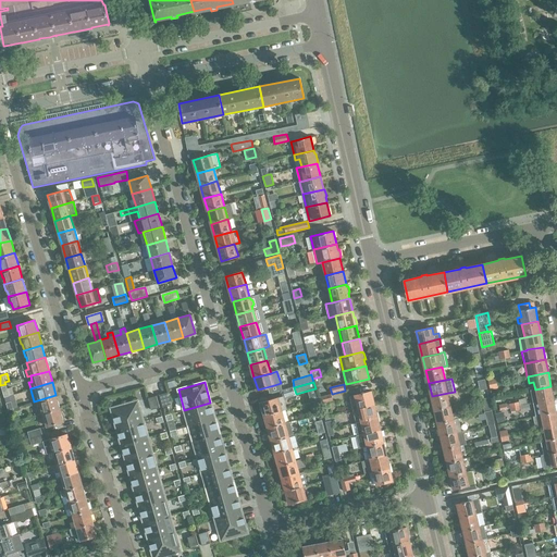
[(533,404),(554,399),(551,386),(535,390),(531,391),(533,404)]
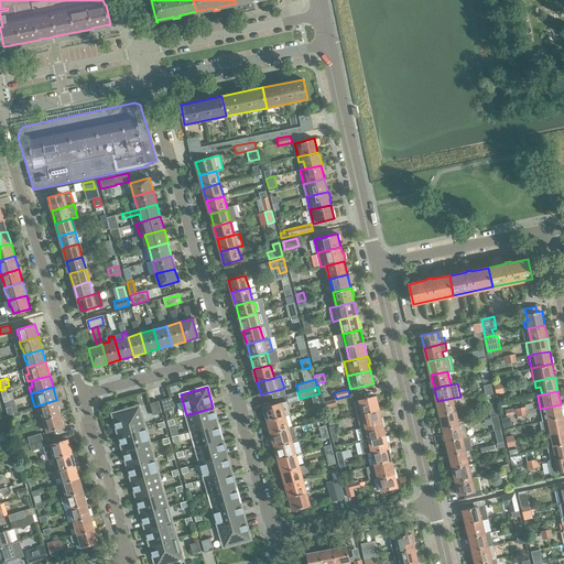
[(379,410),(377,397),(355,401),(358,414),(379,410)]
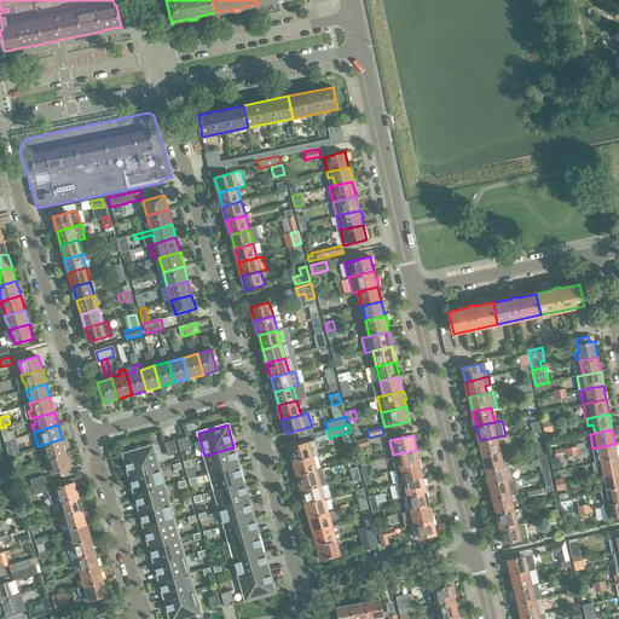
[(178,439),(181,452),(190,450),(186,437),(177,439),(177,440),(178,439)]
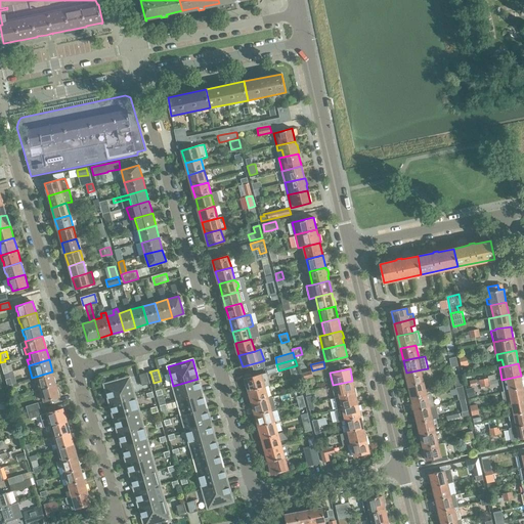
[(422,369),(406,373),(408,386),(424,382),(422,369)]
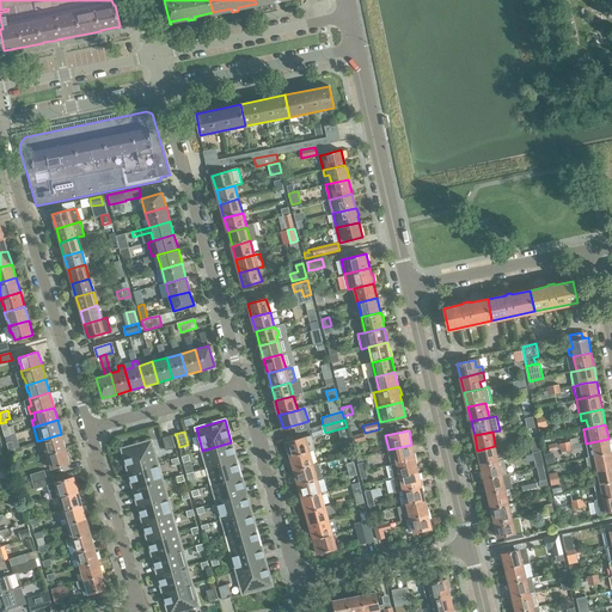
[(42,456),(46,454),(66,448),(61,434),(37,441),(38,442),(41,442),(42,447),(41,447),(40,450),(41,454),(42,456)]
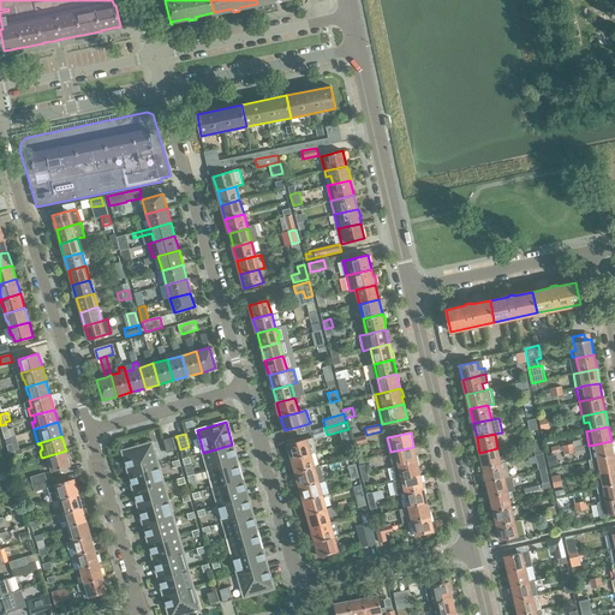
[(352,440),(354,446),(368,442),(366,436),(352,440)]
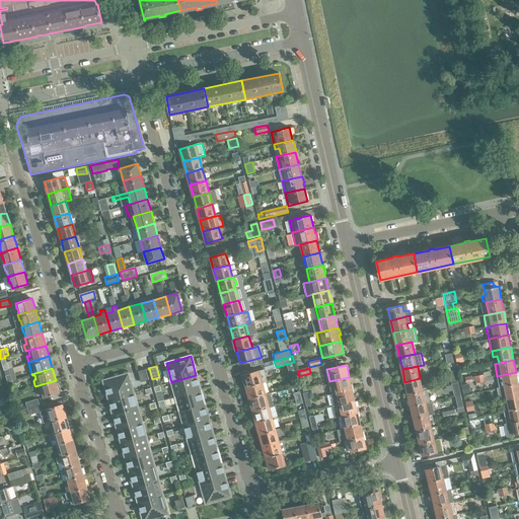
[(146,369),(138,371),(141,382),(149,380),(146,369)]
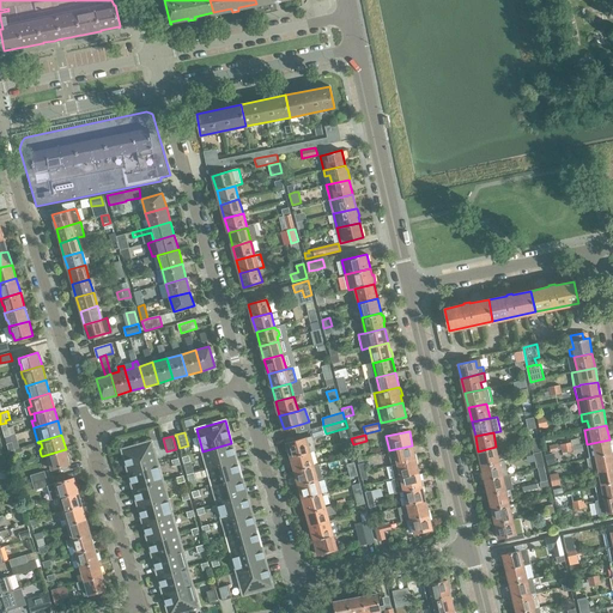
[(287,443),(291,456),(291,457),(309,453),(315,451),(311,437),(287,443)]
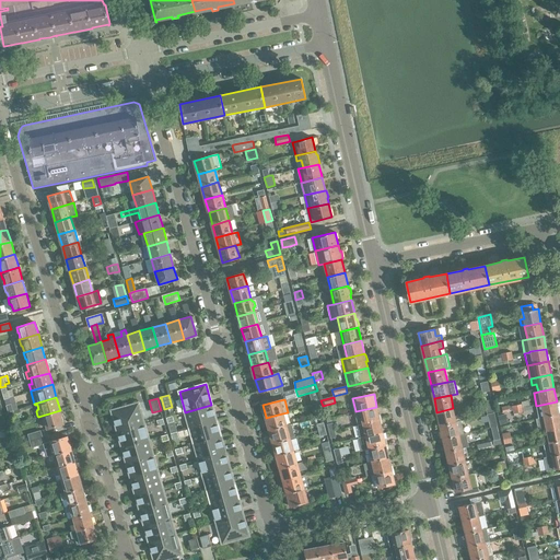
[(488,415),(494,412),(491,399),(485,401),(488,415)]
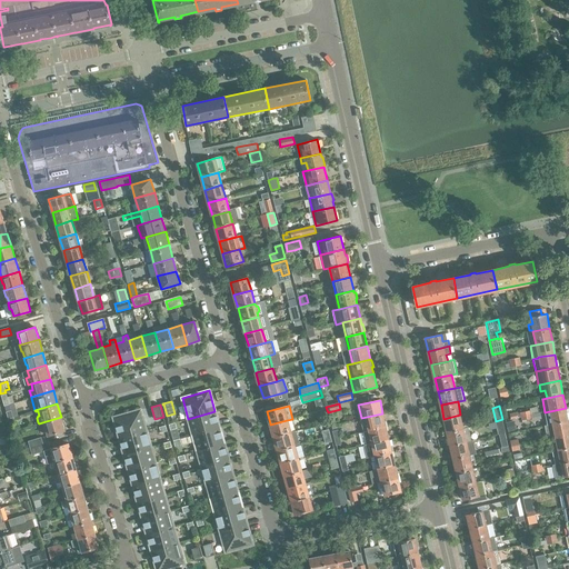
[(547,426),(552,425),(568,421),(566,408),(545,412),(547,426)]
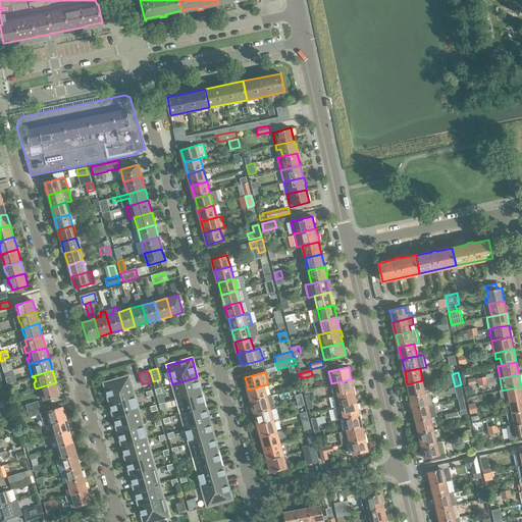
[(104,383),(109,402),(135,396),(128,376),(104,383)]
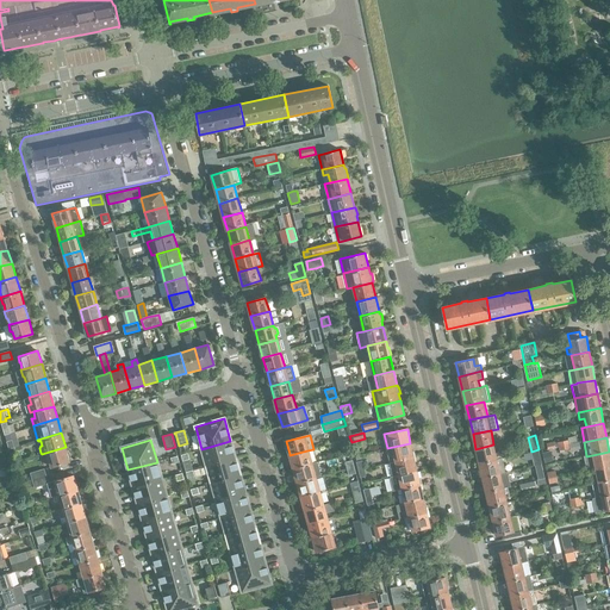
[(201,449),(206,466),(236,458),(230,441),(201,449)]
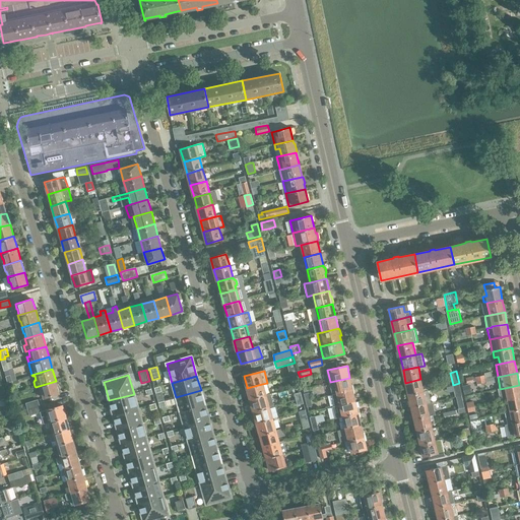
[(349,378),(330,382),(332,394),(352,389),(349,378)]
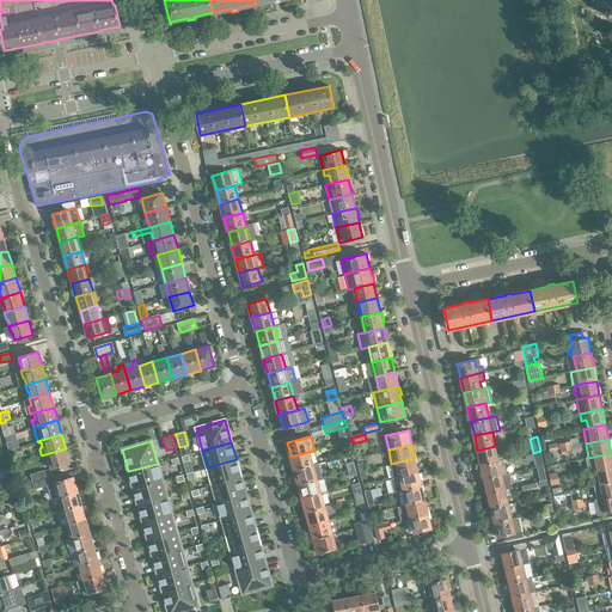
[(495,446),(477,451),(481,464),(499,460),(495,446)]
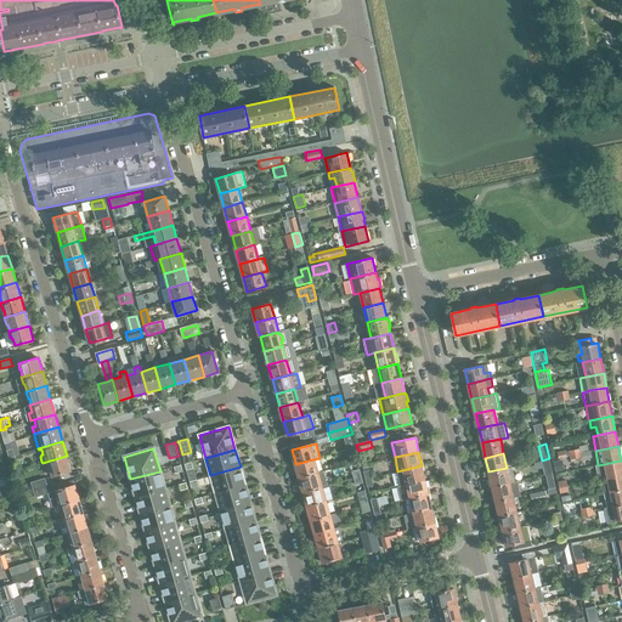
[(50,468),(52,476),(72,471),(67,456),(46,462),(49,469),(50,468)]
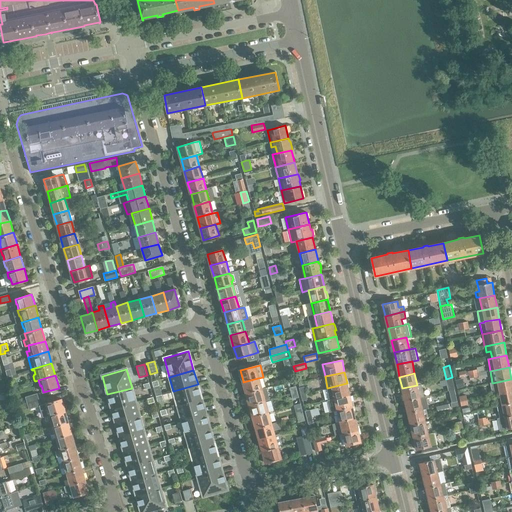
[(243,382),(246,394),(262,390),(258,378),(243,382)]
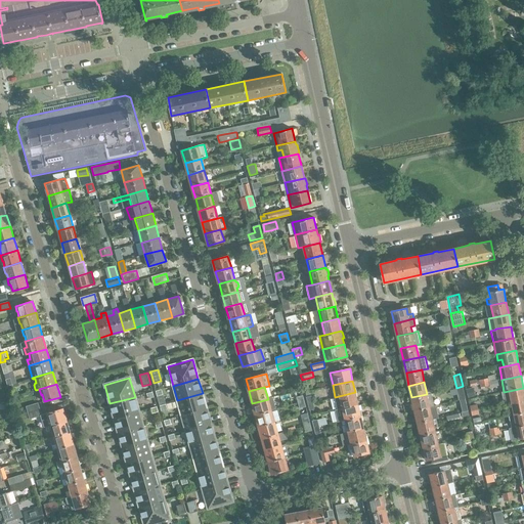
[(464,387),(455,388),(459,400),(460,400),(466,399),(464,387)]
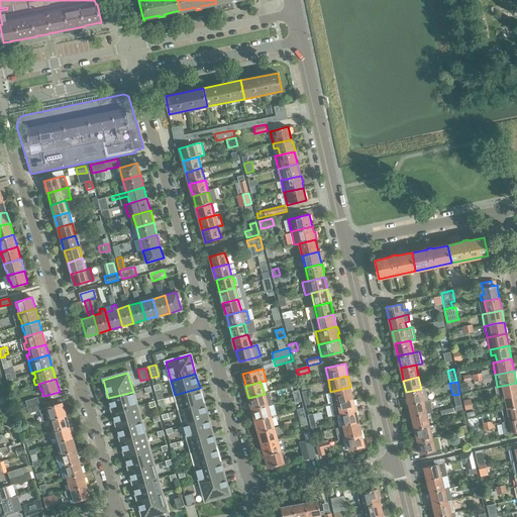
[(516,394),(516,385),(516,383),(502,386),(497,387),(495,387),(497,399),(504,398),(516,394)]
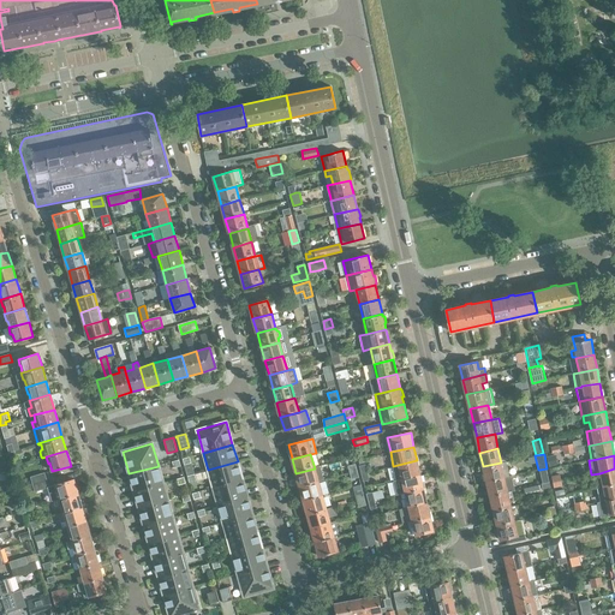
[(401,479),(421,475),(417,460),(393,466),(396,481),(401,479)]
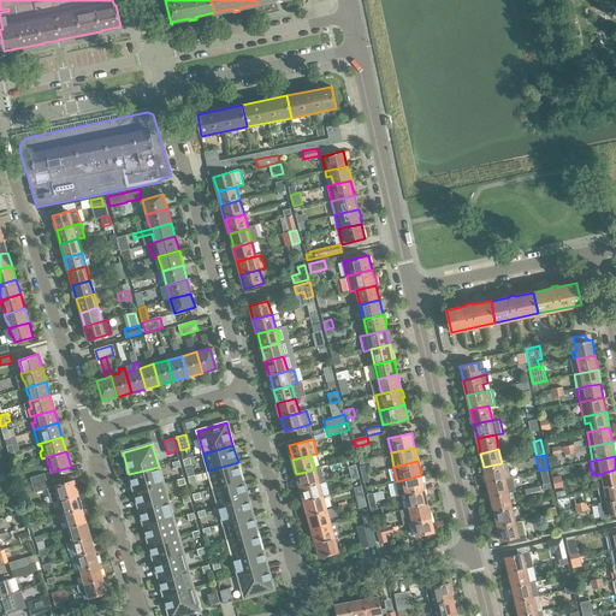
[(238,462),(208,471),(213,489),(243,480),(238,462)]
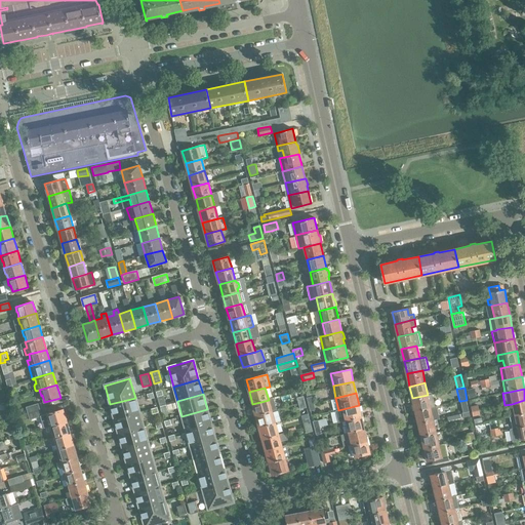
[(433,394),(428,395),(412,398),(415,411),(431,407),(436,406),(433,394)]
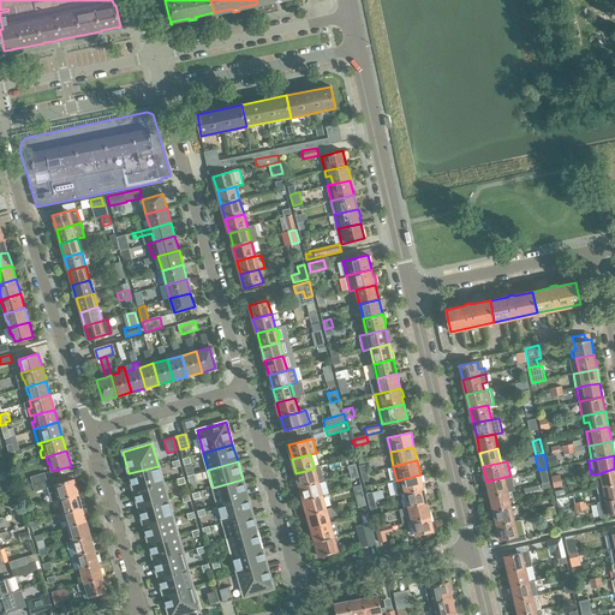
[(129,473),(135,491),(163,483),(159,466),(129,473)]
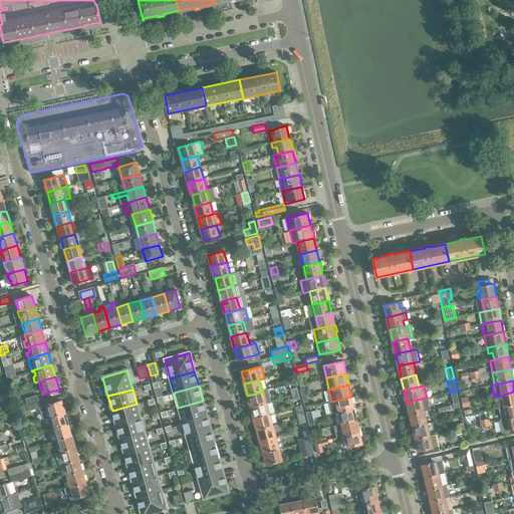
[(268,390),(263,392),(247,396),(251,407),(266,403),(271,402),(268,390)]
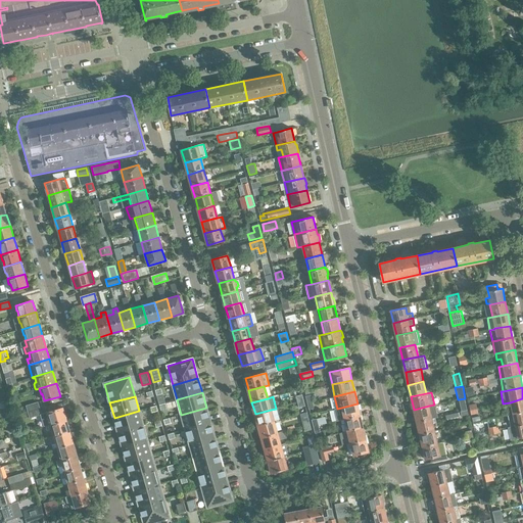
[(465,398),(459,399),(462,413),(468,411),(465,398)]
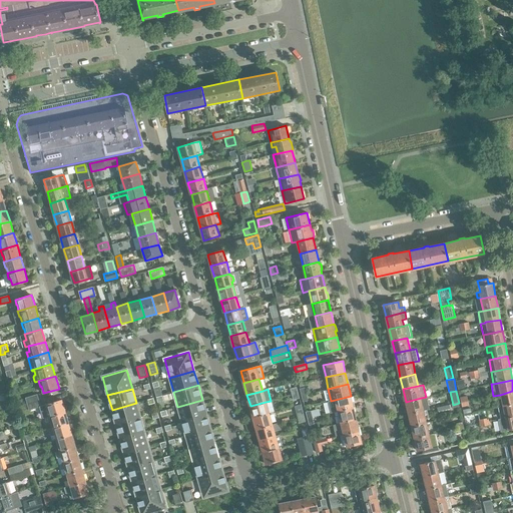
[(512,391),(500,395),(502,406),(512,403),(512,391)]
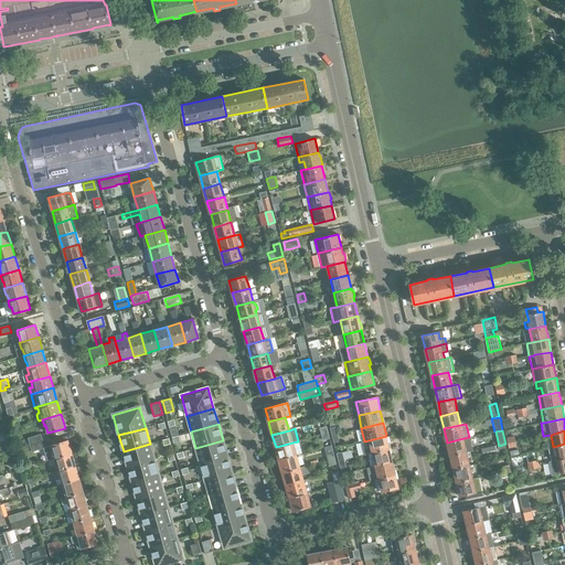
[(43,440),(41,434),(29,438),(29,440),(23,441),(24,446),(43,440)]
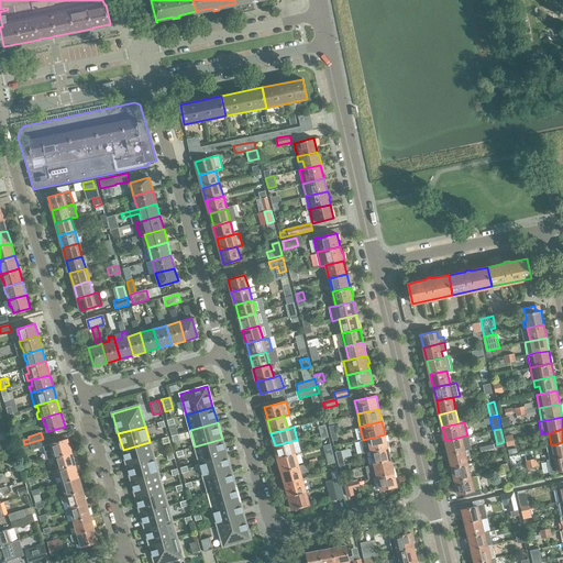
[(385,434),(367,439),(371,451),(388,446),(385,434)]
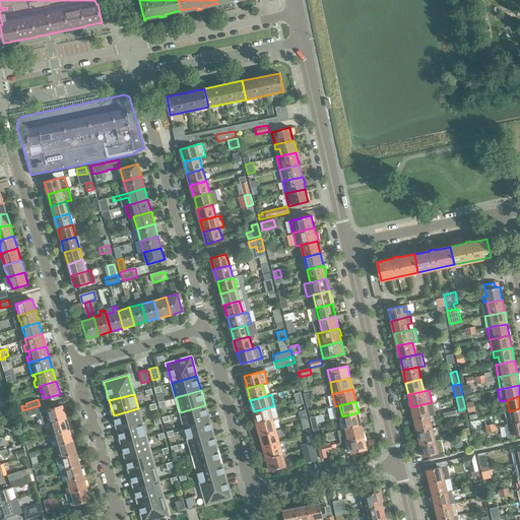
[(427,403),(411,407),(414,418),(433,414),(432,409),(429,410),(427,403)]
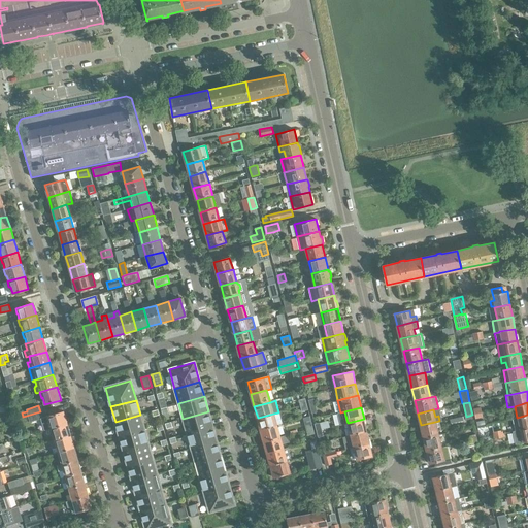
[(24,422),(30,420),(30,421),(42,418),(40,411),(23,417),(24,422)]
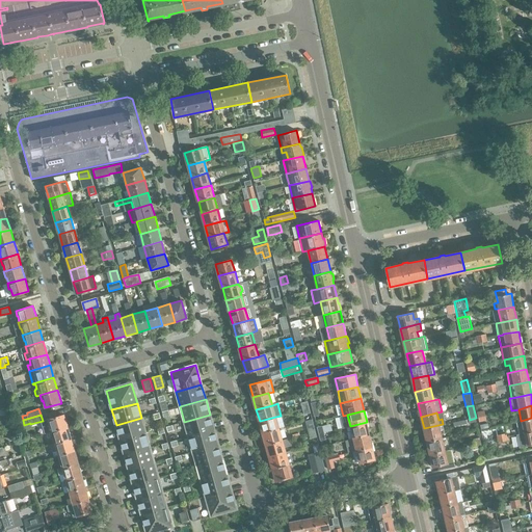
[(51,430),(68,425),(64,415),(48,420),(49,425),(50,425),(51,430)]
